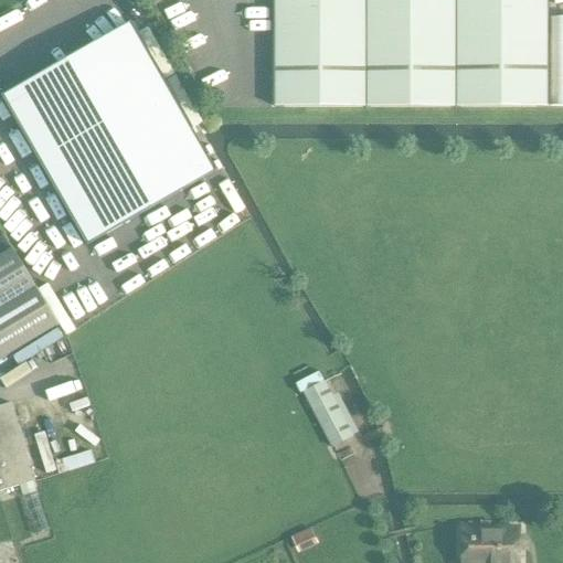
[(273,0),(274,106),(544,106),(544,0),(273,0)]
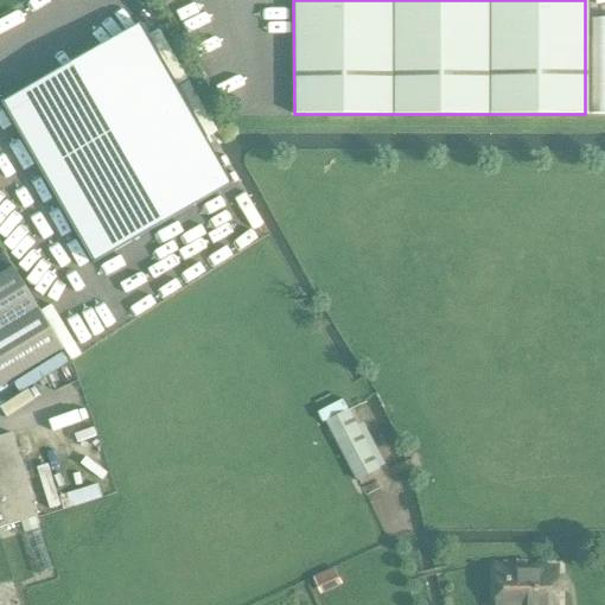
[(146,34),(5,115),(90,265),(231,184),(185,102),(161,62),(146,34)]
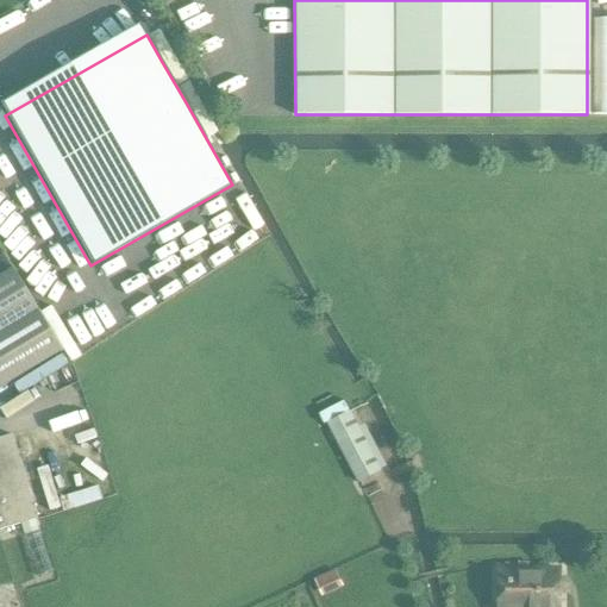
[(0,389),(39,367),(63,352),(14,270),(0,279),(0,389)]
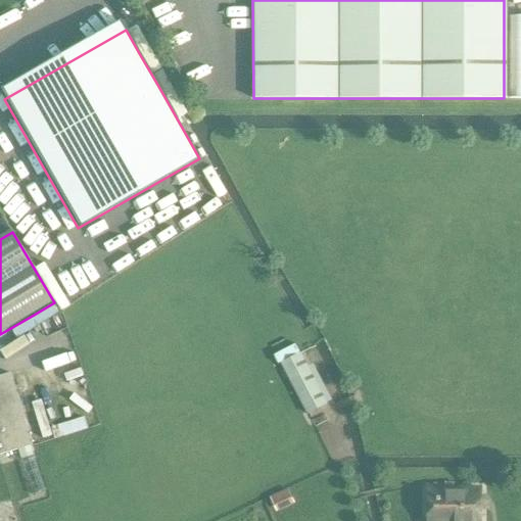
[(32,319),(32,320),(33,320),(33,319),(34,319),(34,323),(35,323),(36,323),(37,322),(40,321),(40,320),(42,319),(44,318),(45,318),(45,317),(48,317),(48,316),(49,316),(50,315),(51,315),(51,314),(52,314),(53,312),(52,311),(53,309),(52,308),(51,308),(51,306),(49,306),(49,308),(48,309),(45,309),(34,315),(34,316),(33,316),(33,317),(32,317),(33,318),(32,319)]
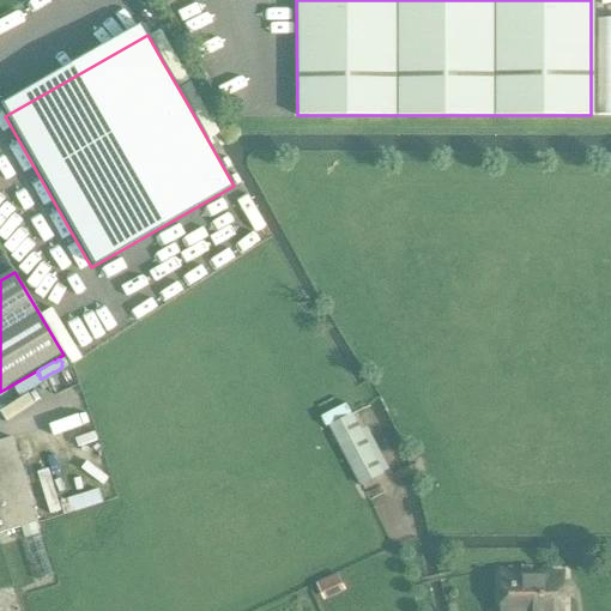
[(383,471),(360,429),(349,411),(326,423),(361,484),(383,471)]
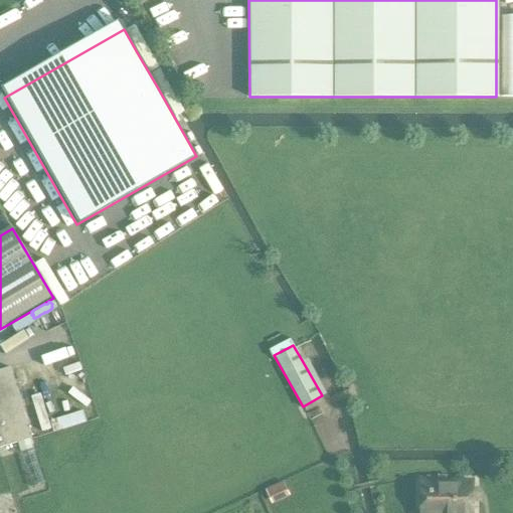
[(9,365),(0,367),(0,443),(30,435),(9,365)]
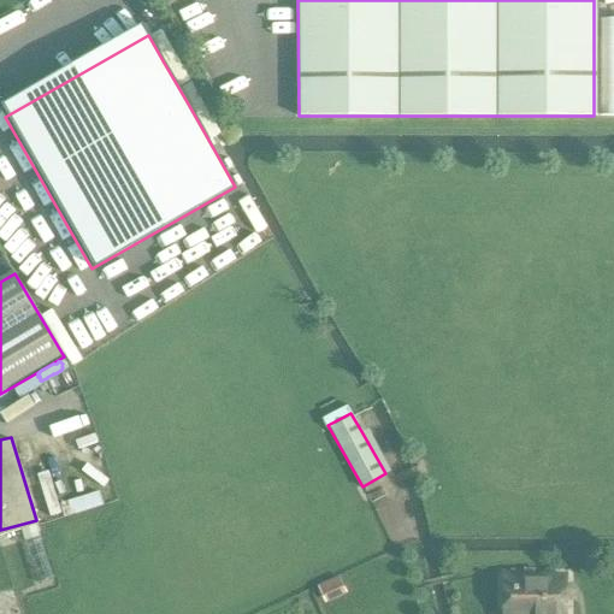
[(502,573),(502,610),(501,613),(564,613),(564,574),(502,573)]
